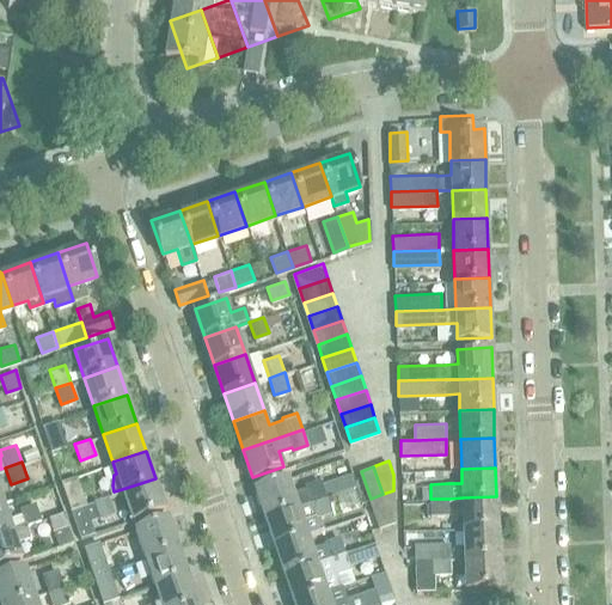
[(61,480),(68,501),(71,507),(86,502),(84,496),(77,474),(61,480)]
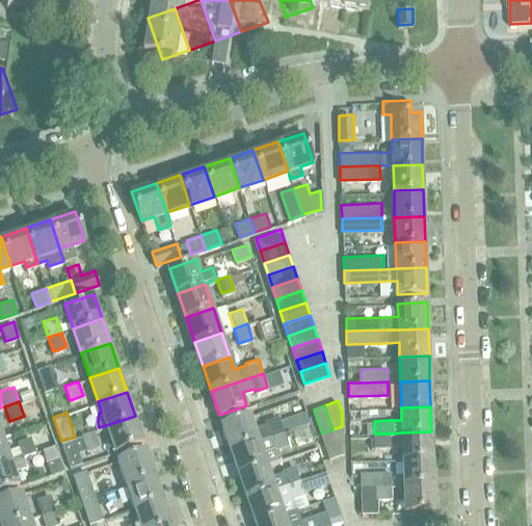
[(264,419),(265,422),(254,426),(249,414),(221,423),(231,448),(258,439),(269,435),(284,430),(296,426),(292,413),(280,417),(278,414),(264,419)]
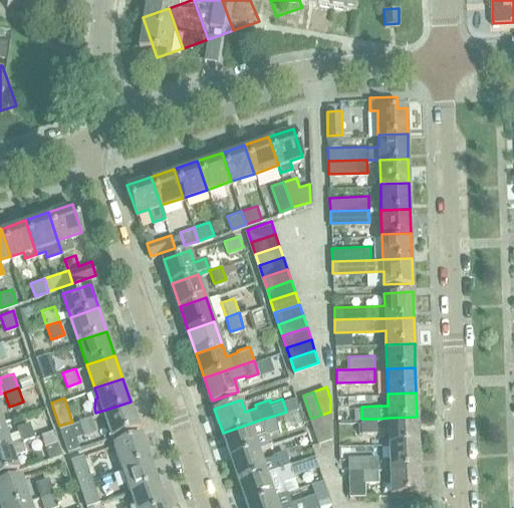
[(131,402),(102,411),(110,437),(139,427),(131,402)]
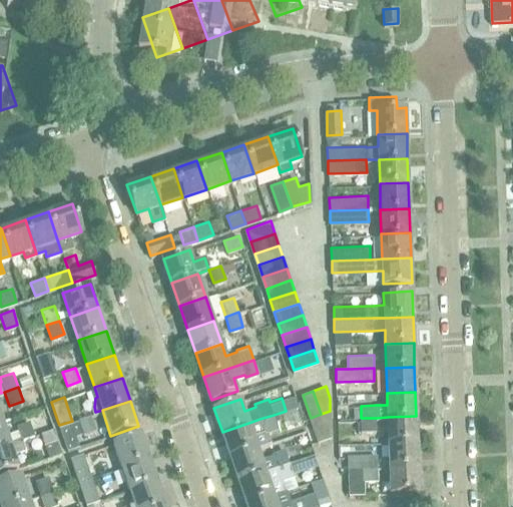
[(321,414),(311,418),(318,440),(331,436),(330,411),(321,414)]
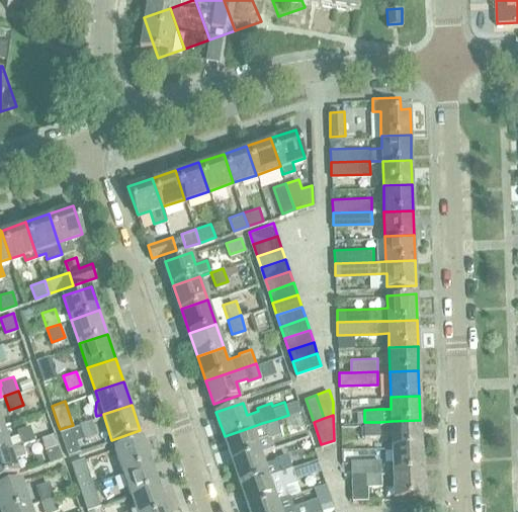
[(79,422),(84,436),(96,432),(91,418),(79,422)]
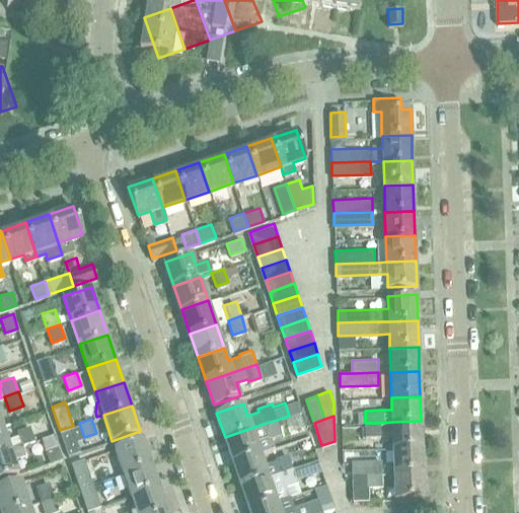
[(225,437),(233,461),(260,452),(255,440),(268,436),(268,438),(282,433),(277,420),(263,424),(251,428),(225,437)]
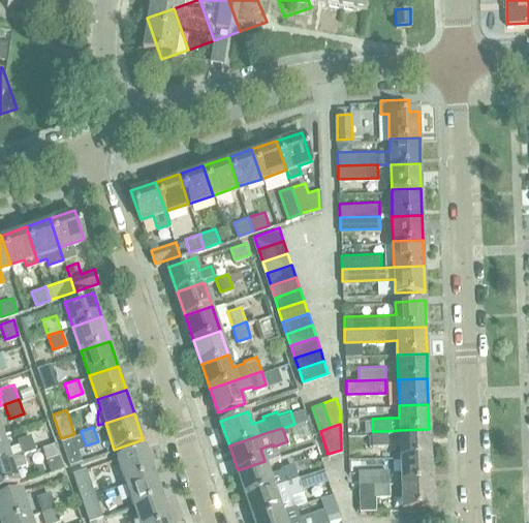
[(400,430),(400,456),(430,455),(429,429),(400,430)]
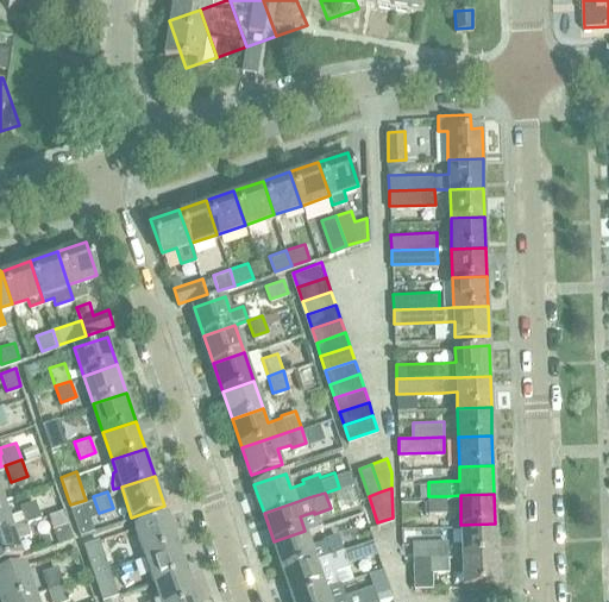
[(428,496),(425,496),(425,507),(429,507),(429,510),(447,509),(447,496),(428,496)]
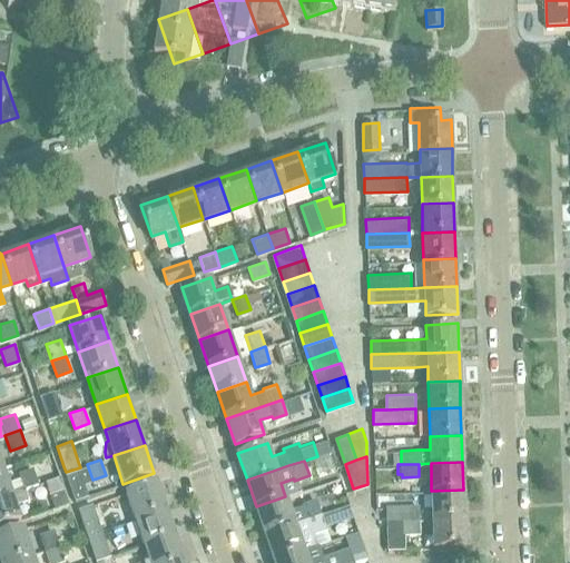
[(0,465),(0,494),(11,491),(25,486),(38,482),(32,466),(18,471),(20,475),(7,480),(2,465),(0,465)]
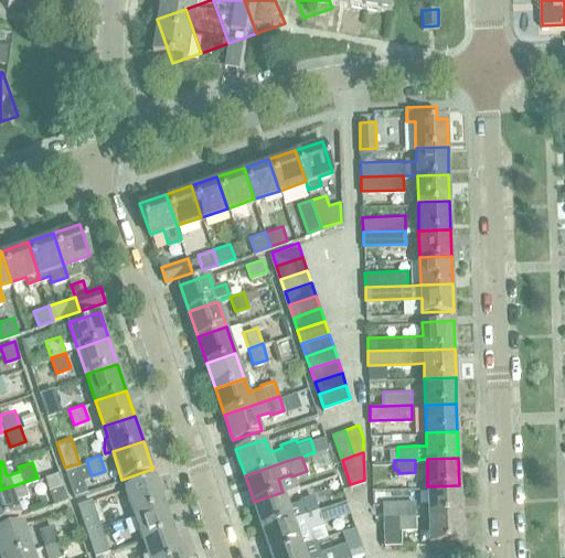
[(60,470),(44,475),(49,487),(53,502),(68,496),(63,482),(60,470)]
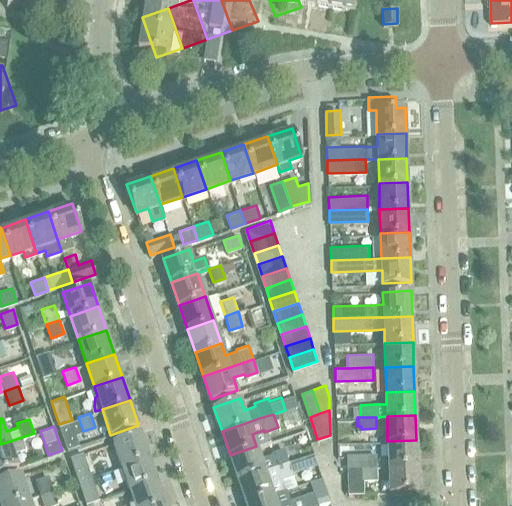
[(113,441),(121,465),(149,455),(141,431),(113,441)]
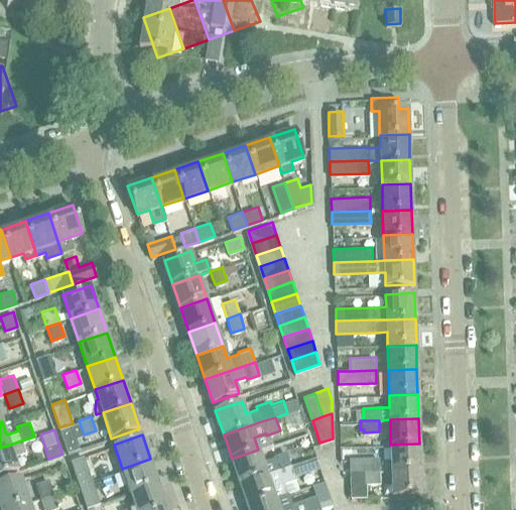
[(10,444),(0,448),(0,475),(18,469),(14,455),(26,451),(22,440),(10,444)]
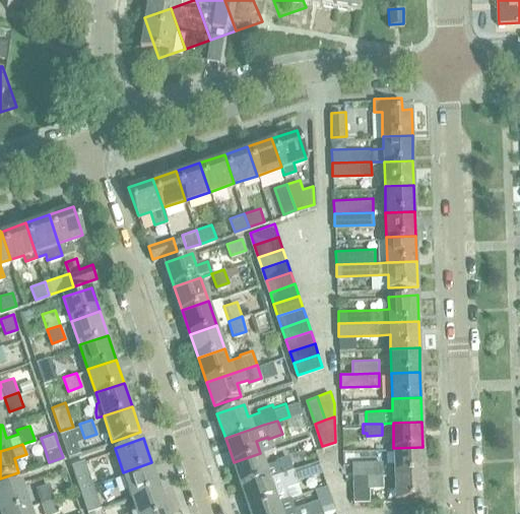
[(393,448),(394,472),(424,471),(423,447),(393,448)]
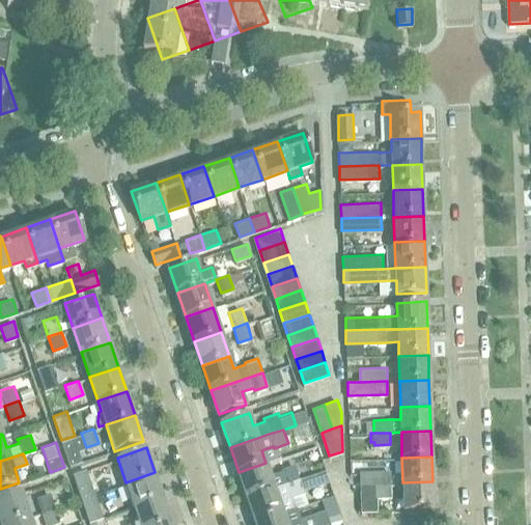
[(239,472),(246,496),(300,478),(295,463),(281,468),(282,471),(270,475),(266,463),(239,472)]
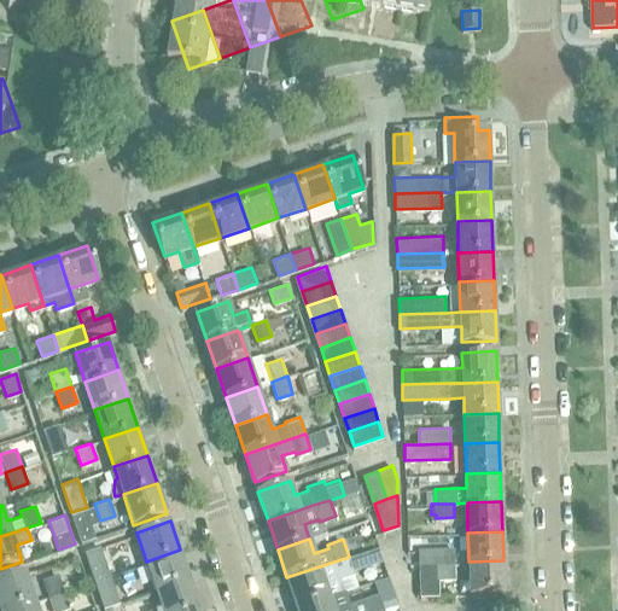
[(85,551),(94,580),(110,574),(100,545),(85,551)]
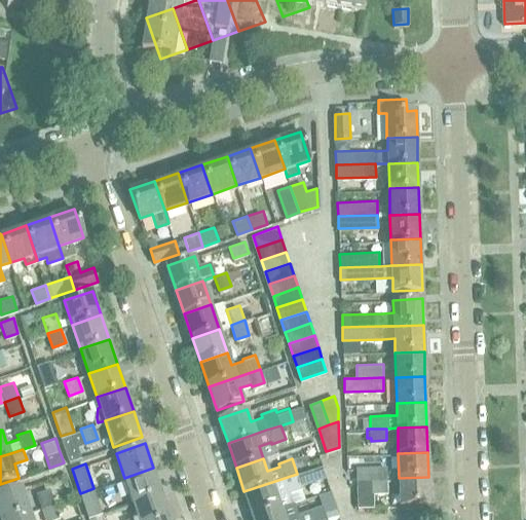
[(357,468),(358,480),(387,479),(387,467),(357,468)]
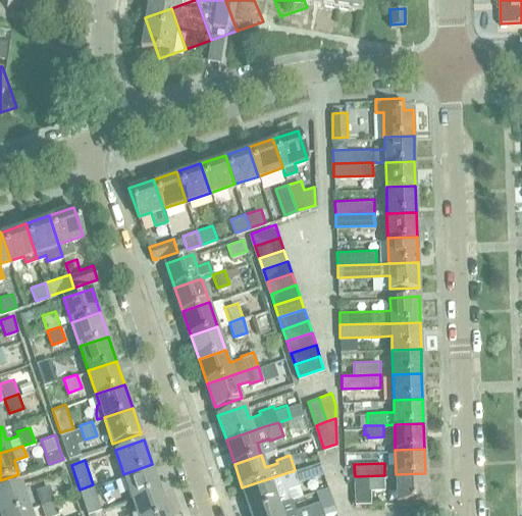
[(123,474),(132,499),(160,488),(152,464),(123,474)]
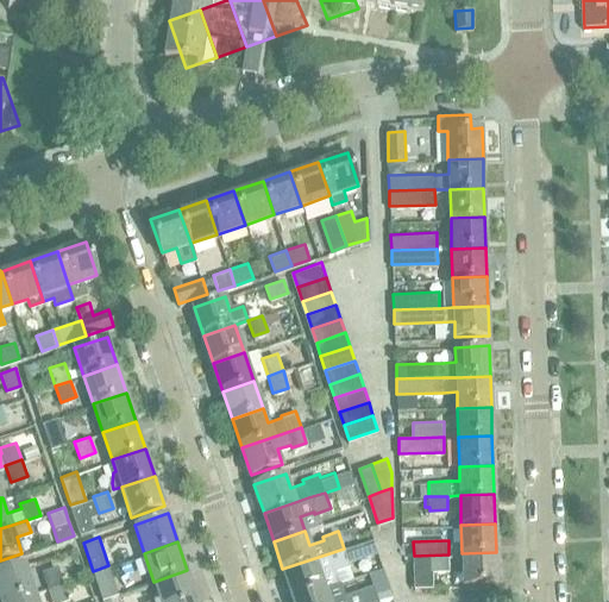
[(282,569),(292,597),(324,587),(339,581),(336,570),(350,565),(344,549),(282,569)]
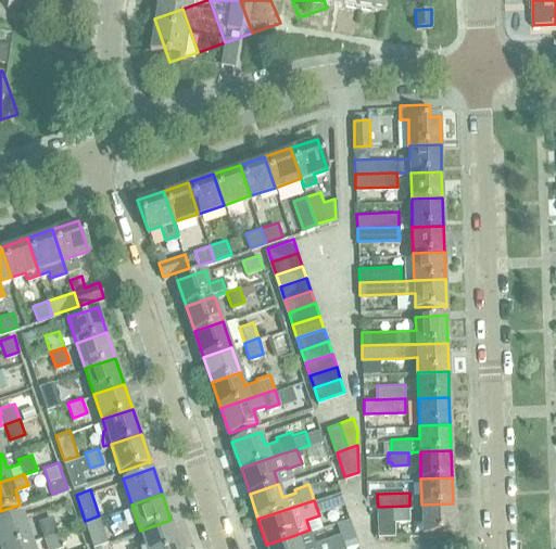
[(453,503),(421,505),(422,533),(454,532),(453,503)]
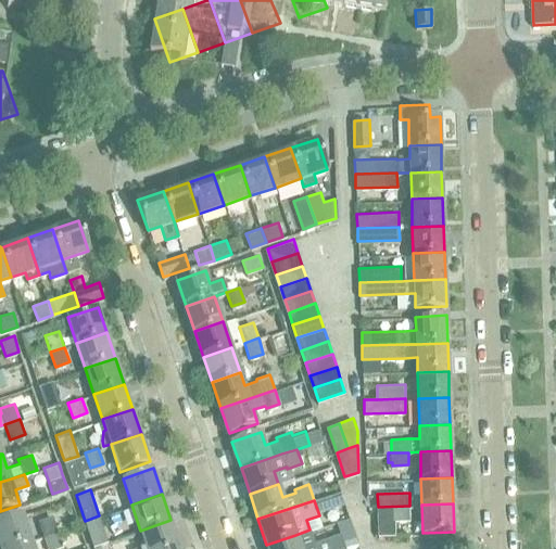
[(409,506),(378,507),(379,534),(395,534),(394,520),(411,520),(409,506)]
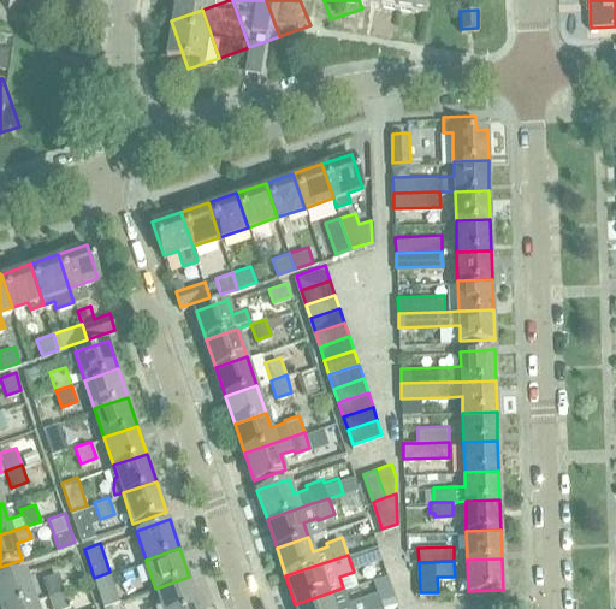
[(0,575),(0,608),(1,608),(35,598),(25,568),(0,575)]
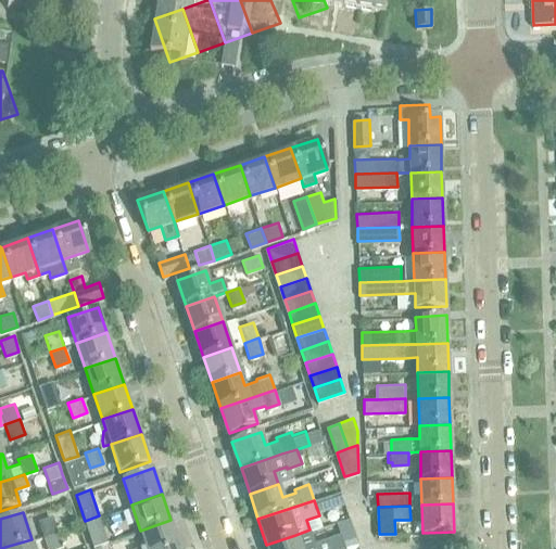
[(38,519),(43,535),(58,531),(52,514),(38,519)]
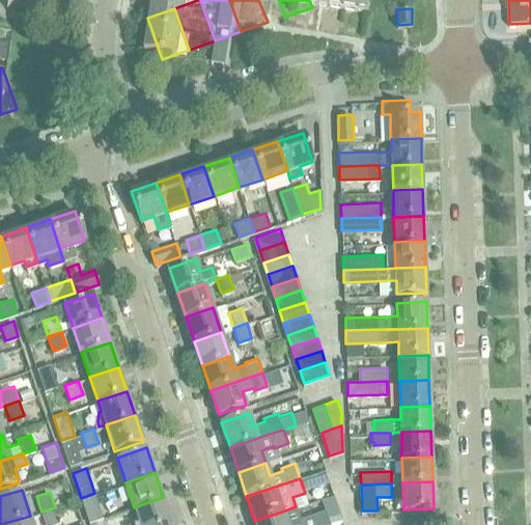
[(94,493),(81,498),(89,521),(103,517),(94,493)]
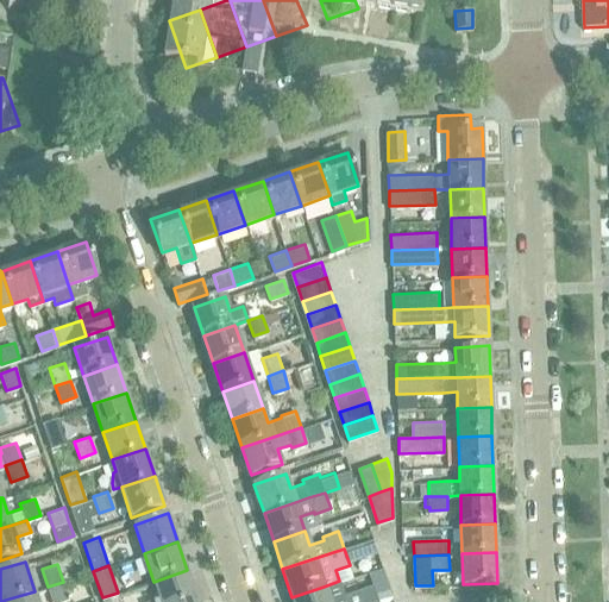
[(144,601),(184,601),(196,599),(187,570),(154,582),(158,595),(144,601)]
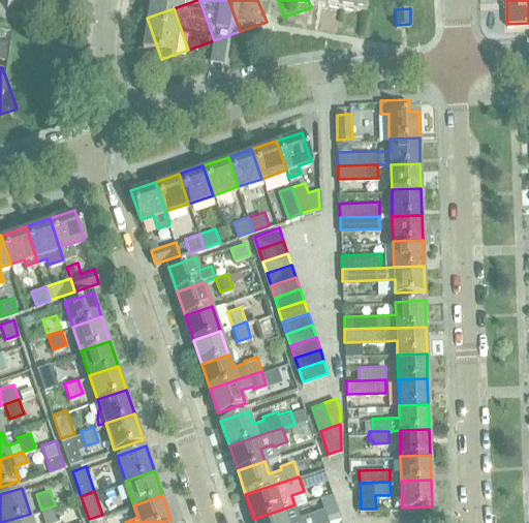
[(55,505),(41,510),(45,522),(48,522),(60,519),(55,505)]
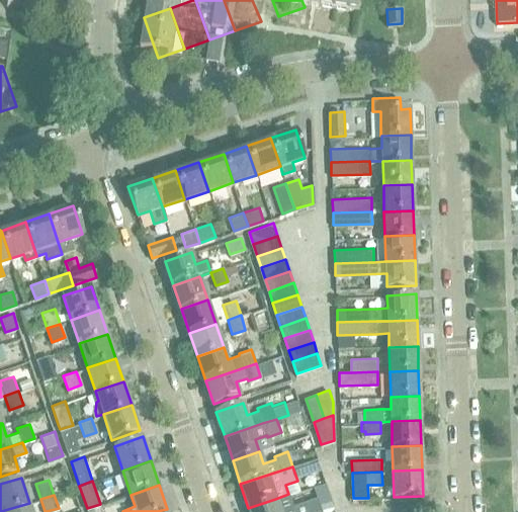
[(248,508),(249,511),(314,511),(321,510),(317,496),(290,505),(291,508),(279,511),(275,499),(248,508)]
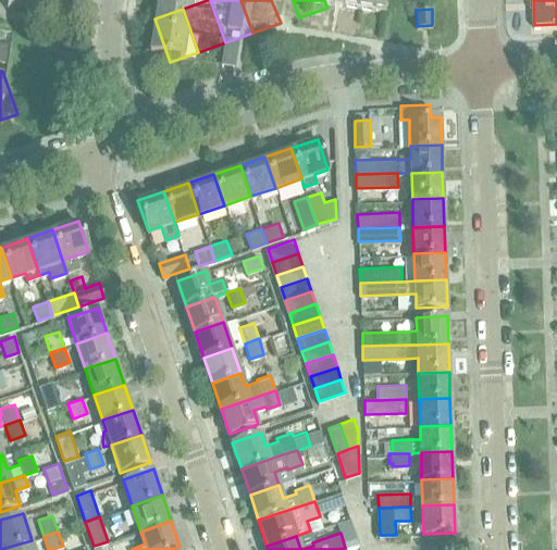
[(1,549),(35,549),(32,540),(1,549)]
